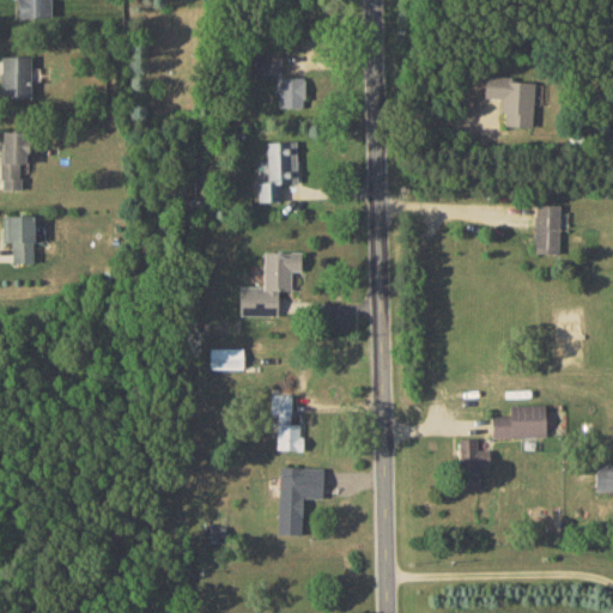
[(50,17),(49,0),(17,0),(18,17),(50,17)]
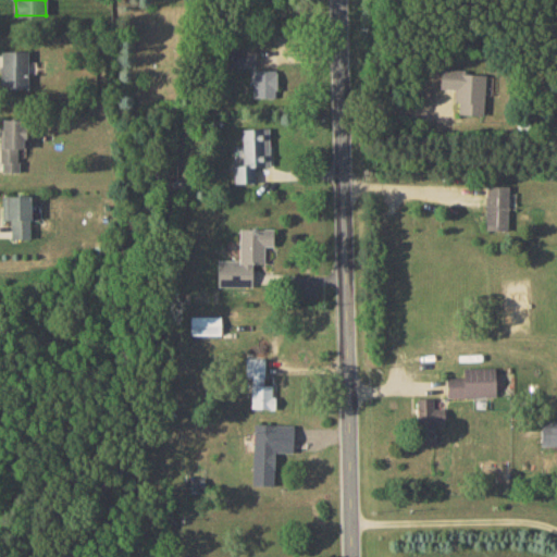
[(256,48),(230,48),(229,65),(255,65),(256,48)]
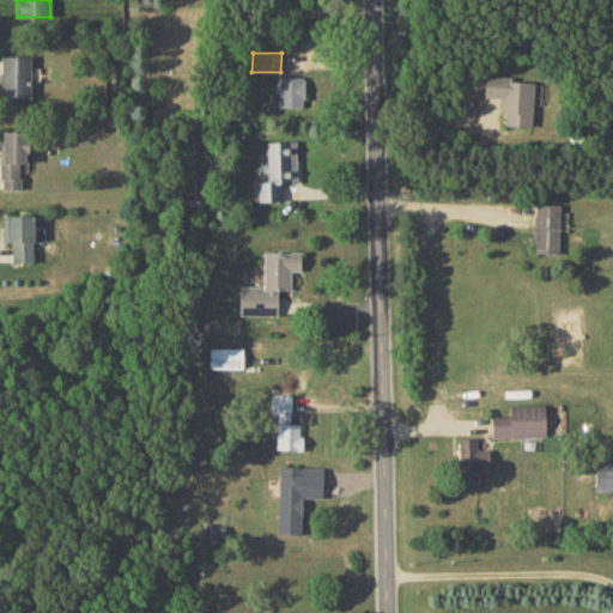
[(31,55),(1,55),(0,97),(30,98),(31,55)]
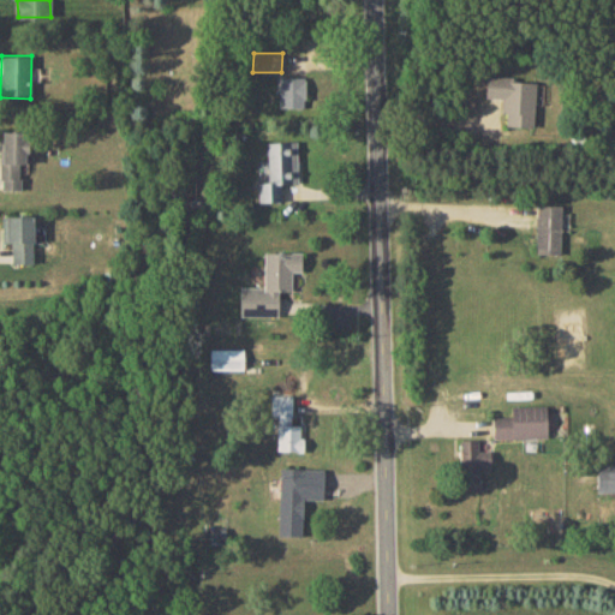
[(304,107),(305,77),(280,76),(280,107),(304,107)]
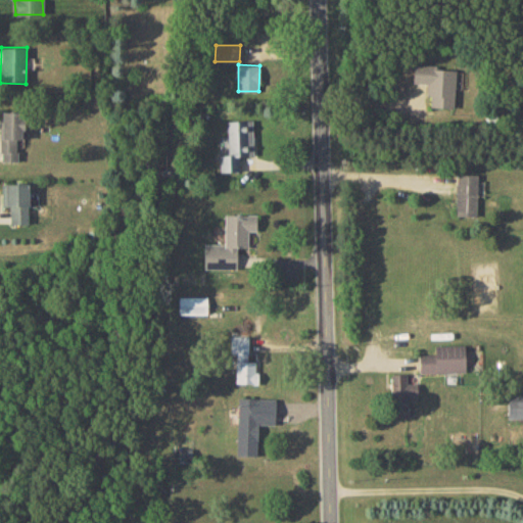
[(456,67),(414,65),(413,83),(427,84),(426,95),(430,95),(430,106),(454,107),(456,67)]
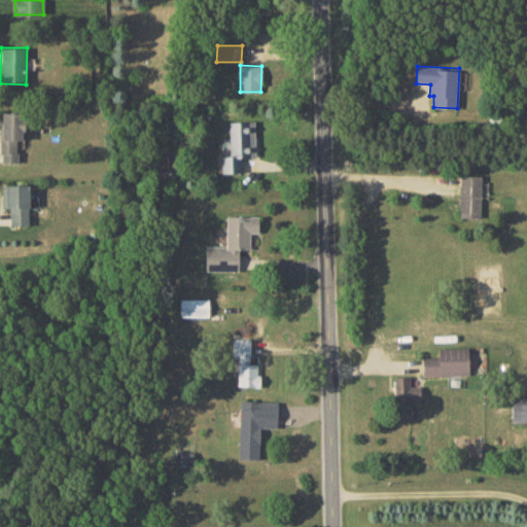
[(0,162),(18,163),(18,140),(23,141),(23,112),(2,112),(2,137),(0,137),(0,140),(0,162)]
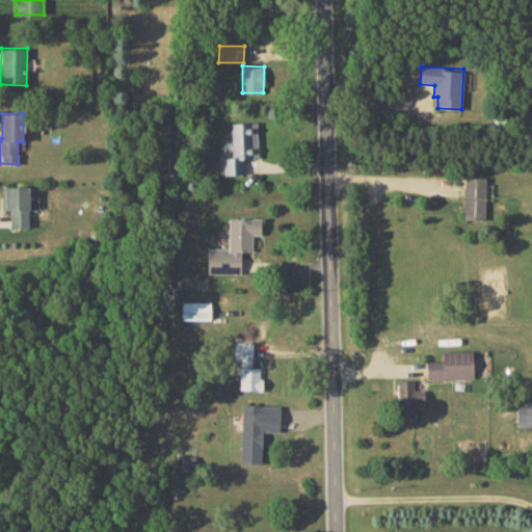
[(243,174),(243,159),(258,158),(257,122),(231,123),(231,158),(222,158),(223,175),(243,174)]
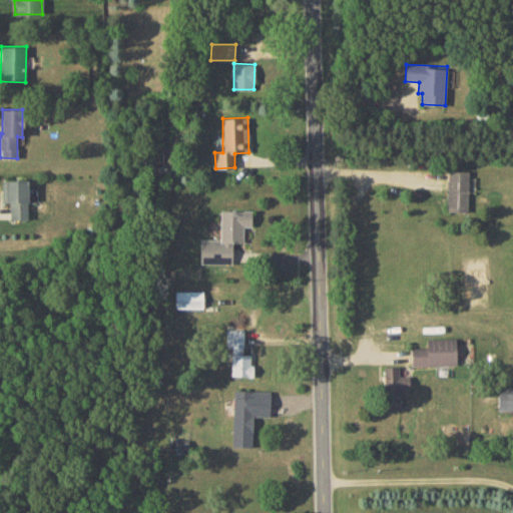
[(467,211),(468,170),(447,170),(447,211),(467,211)]
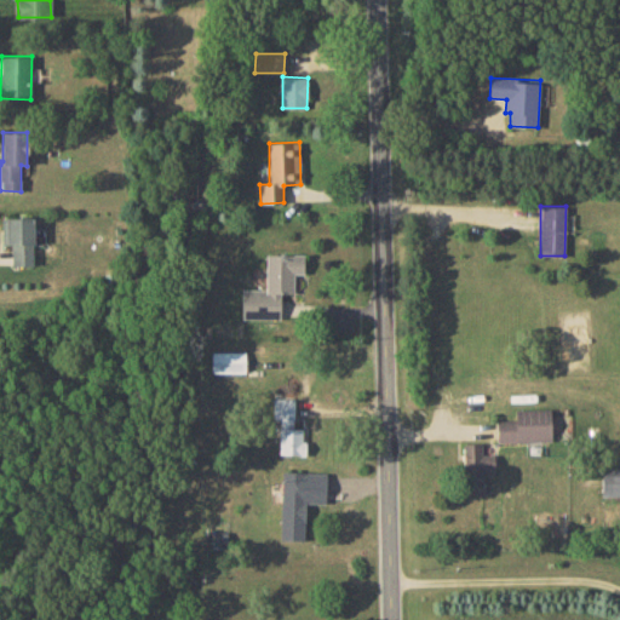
[(12,265),(34,265),(33,217),(6,217),(6,245),(12,245),(12,265)]
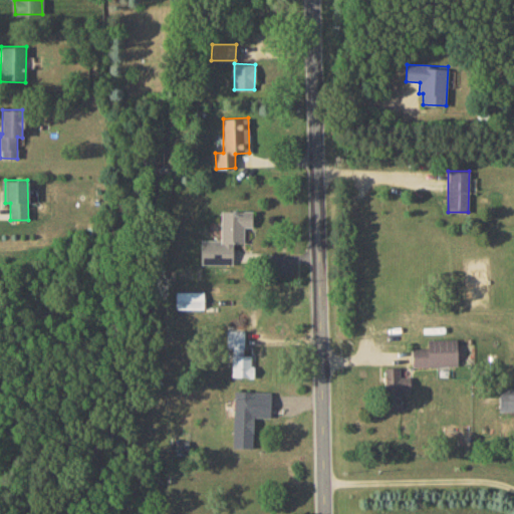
[(201,263),(233,263),(233,243),(243,243),(244,227),(253,227),(253,211),(221,210),(221,239),(201,239),(201,263)]
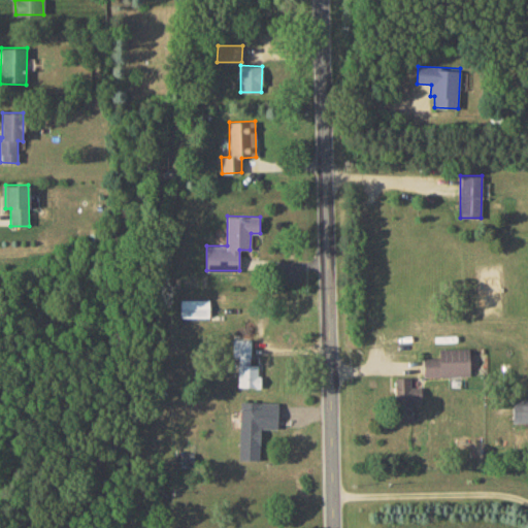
[(180,318),(209,317),(209,298),(180,299),(180,318)]
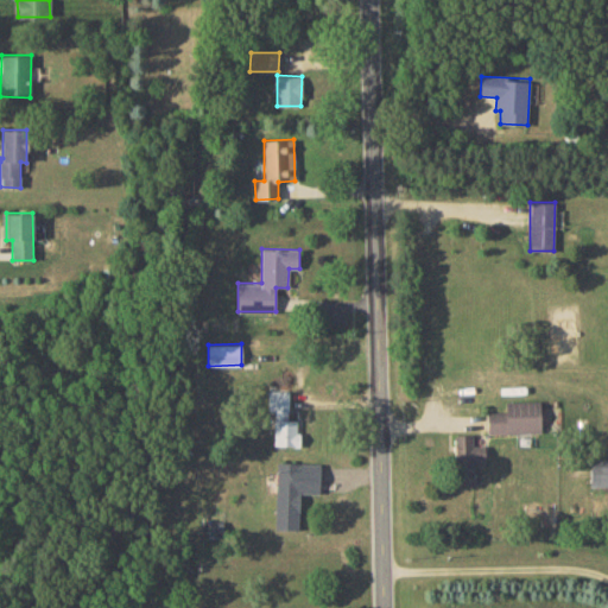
[(273,445),(299,445),(301,417),(289,417),(290,391),(268,391),(268,411),(274,411),(273,445)]
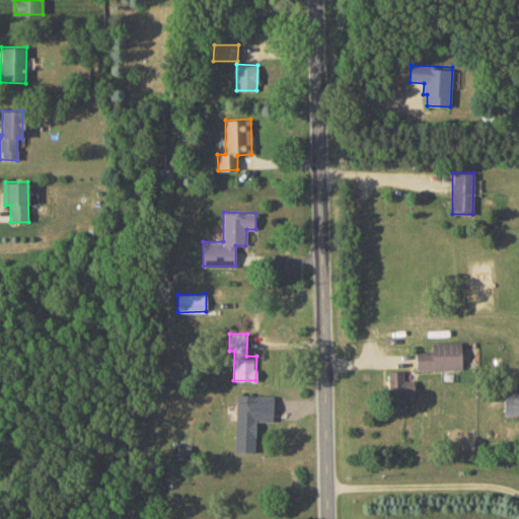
[(416,370),(461,369),(461,342),(431,343),(432,351),(416,351),(416,370)]
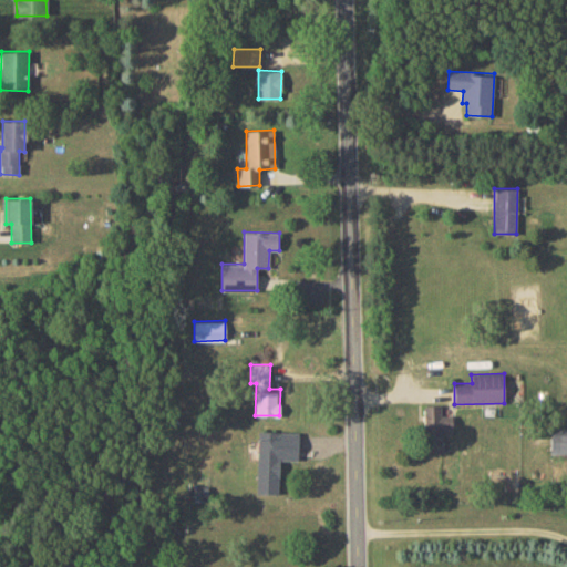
[(423,405),(424,452),(442,452),(442,431),(452,430),(452,414),(441,414),(441,404),(423,405)]
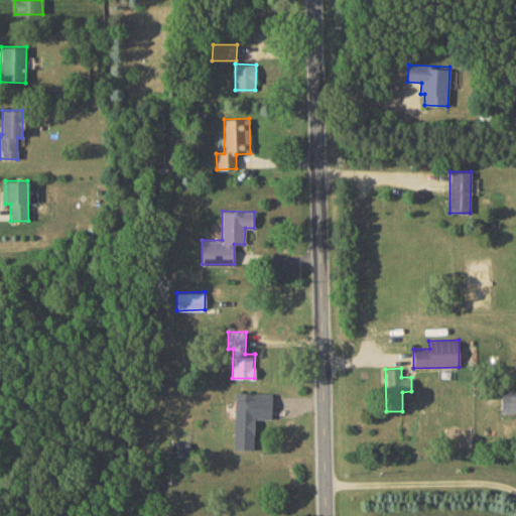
[(515,389),(500,390),(501,412),(515,411),(515,389)]
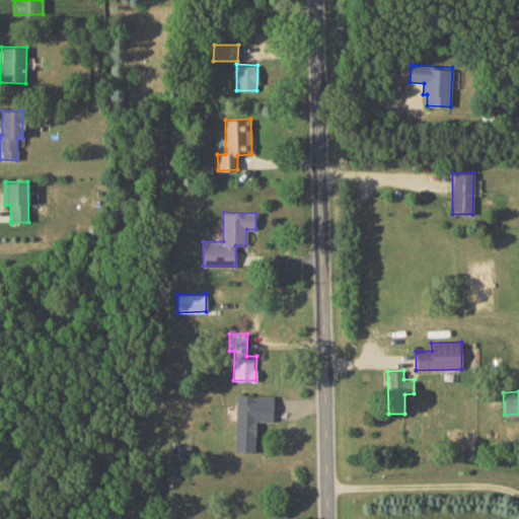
[(235,451),(255,451),(255,421),(273,421),(273,395),(236,394),(235,451)]
